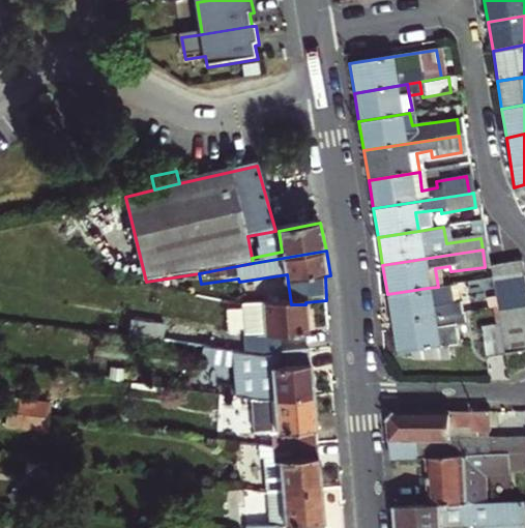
[(485,267),(487,281),(519,275),(517,261),(485,267)]
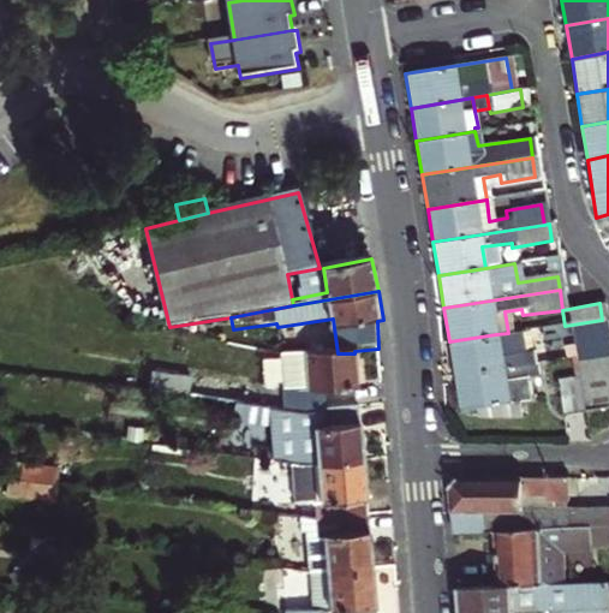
[(602,320),(565,326),(568,343),(605,337),(602,320)]
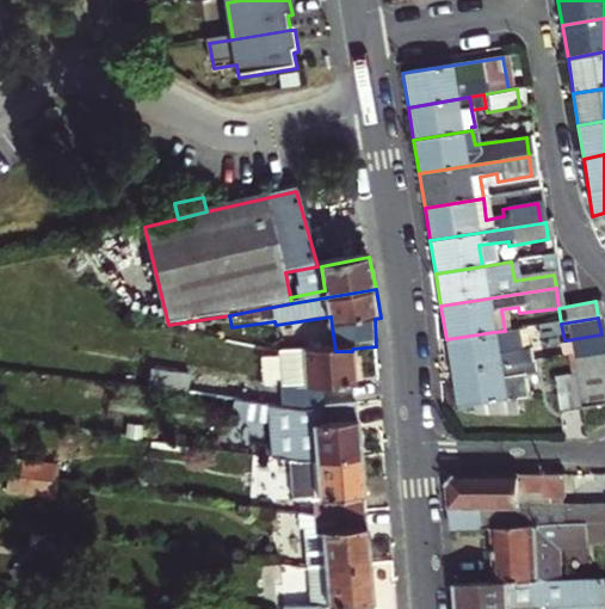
[(493,332),(446,339),(451,373),(526,361),(525,350),(497,354),(493,332)]
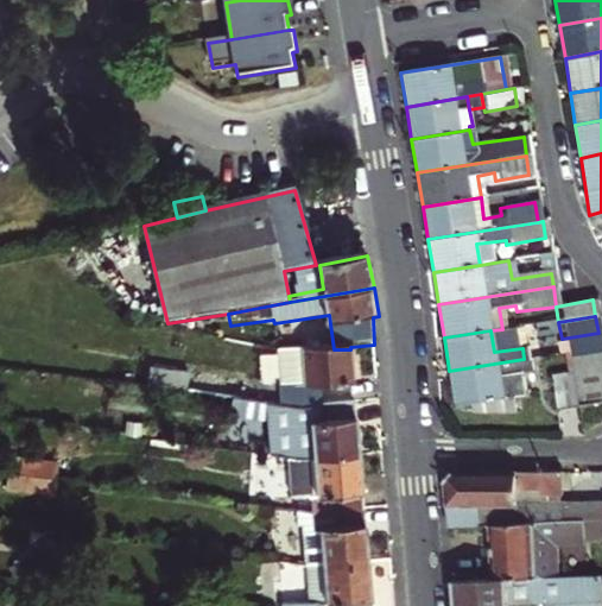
[(562,339),(564,355),(601,351),(599,333),(562,339)]
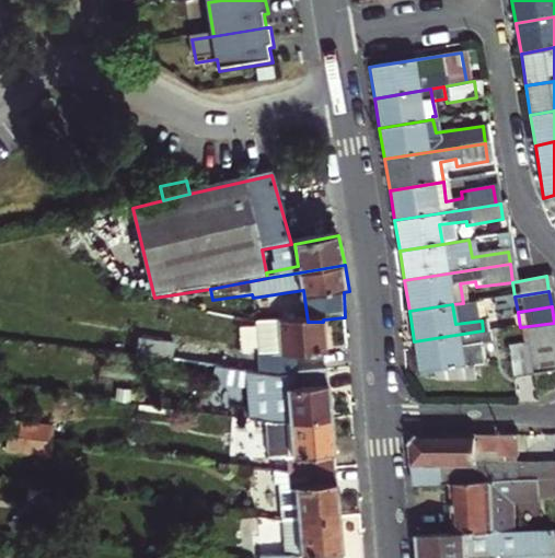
[(308,322),(257,324),(262,378),(280,380),(299,379),(297,359),(326,356),(323,322),(308,322)]
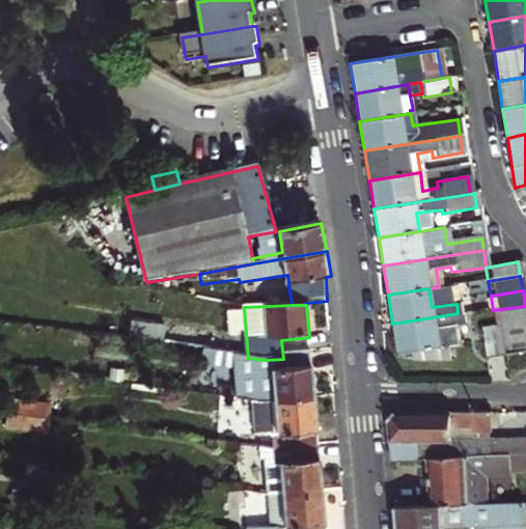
[(495,324),(525,318),(525,312),(525,306),(493,310),(495,324)]
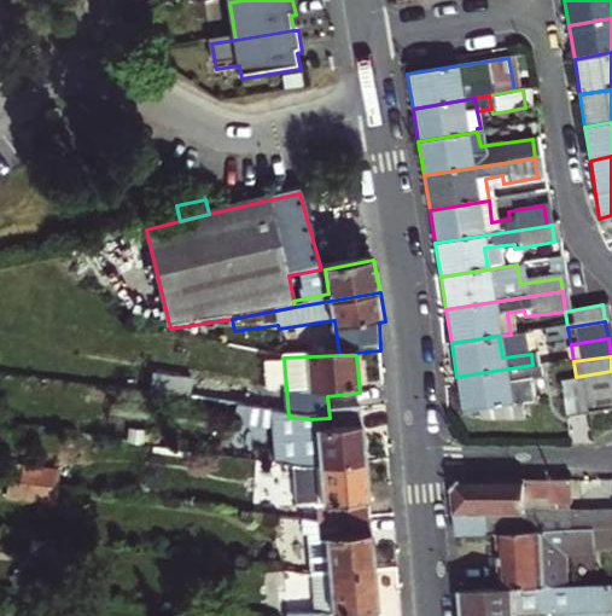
[(532,365),(456,377),(464,420),(518,419),(517,404),(528,401),(524,379),(535,378),(532,365)]
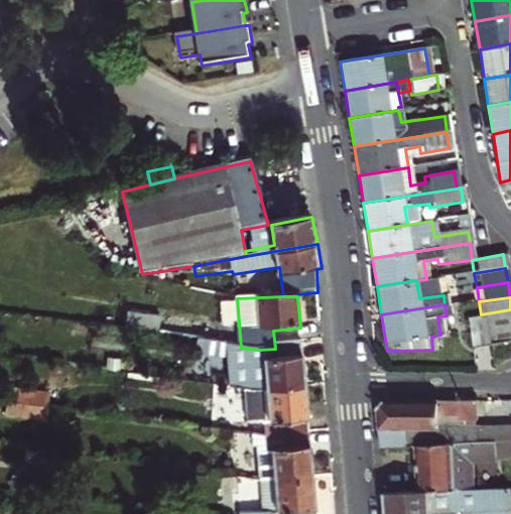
[(510,309),(481,314),(483,329),(510,324),(510,309)]
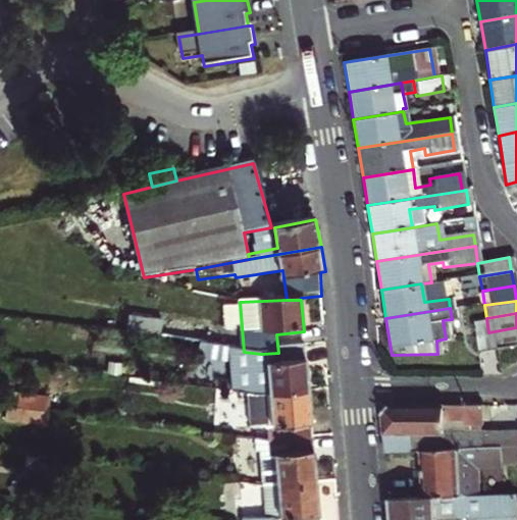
[(474,351),(492,349),(488,332),(486,318),(469,321),(474,351)]
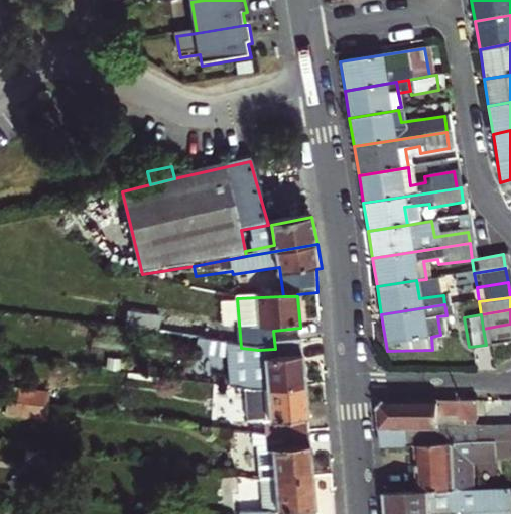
[(172,339),(202,343),(204,327),(173,324),(172,339)]
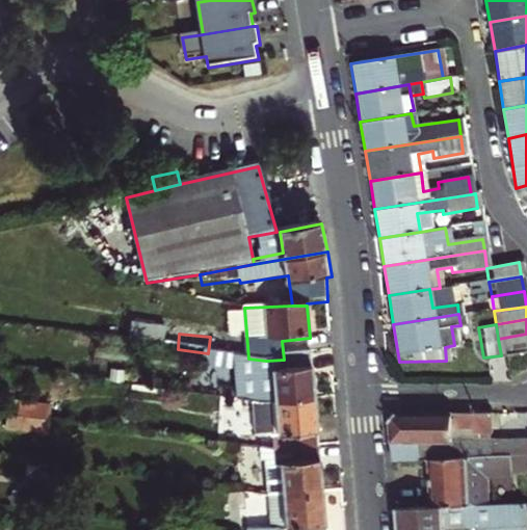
[(526,334),(498,339),(501,355),(526,350),(526,334)]
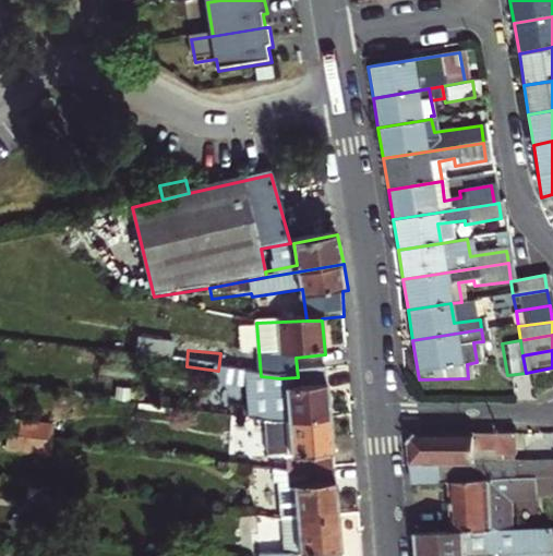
[(253,422),(277,425),(289,426),(334,422),(329,374),(298,377),(279,378),(261,376),(218,371),(216,388),(251,393),(253,422)]
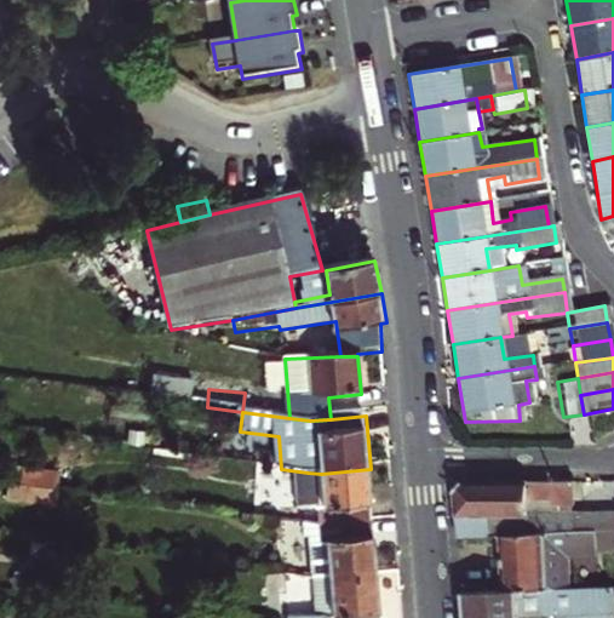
[(305,511),(307,527),(320,528),(374,525),(371,469),(321,474),(308,473),(310,511),(305,511)]
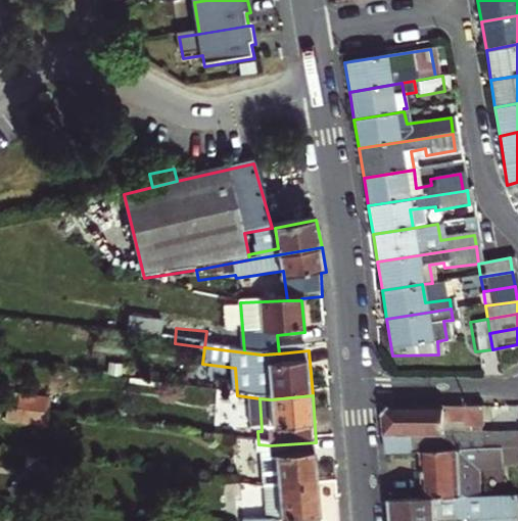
[(51,405),(22,400),(20,413),(49,417),(51,405)]
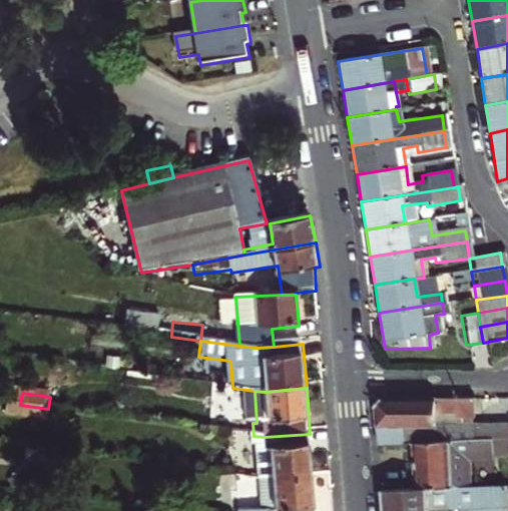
[(373,427),(374,447),(409,445),(501,439),(501,423),(432,424),(432,414),(453,413),(453,419),(469,419),(469,398),(377,400),(371,407),(373,427)]
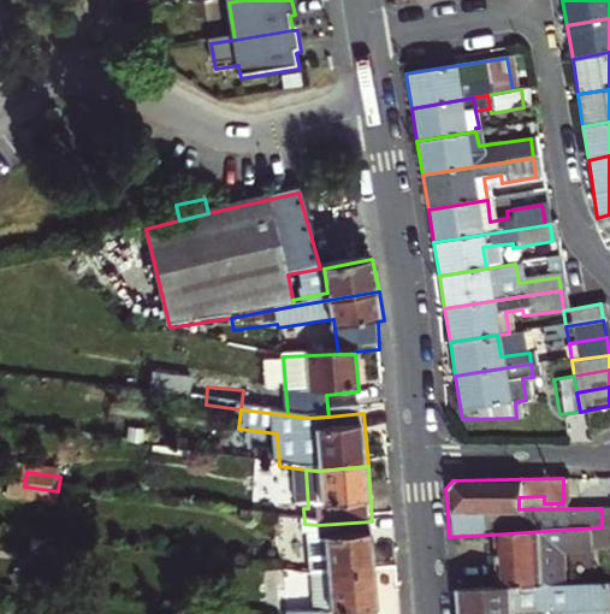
[(57,506),(58,491),(24,486),(23,501),(57,506)]
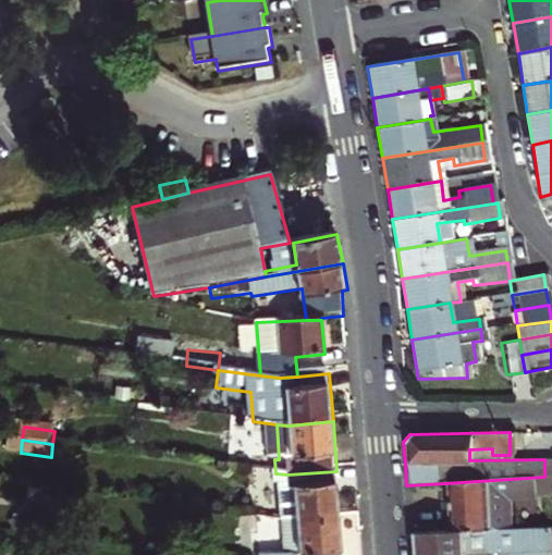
[(341,519),(336,471),(287,475),(276,473),(277,486),(281,486),(284,521),(294,523),(341,519)]
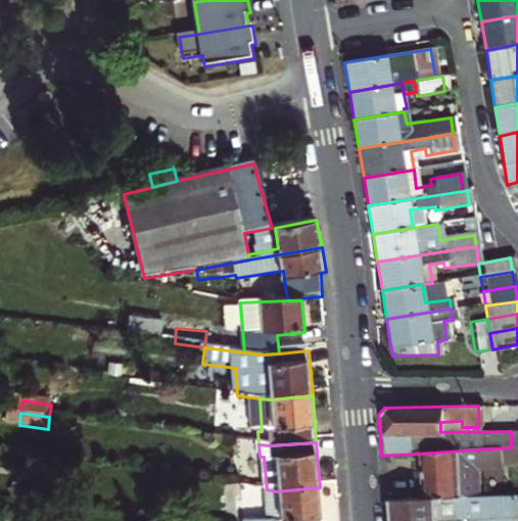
[(419,500),(512,494),(511,461),(517,460),(517,446),(511,447),(417,454),(419,500)]
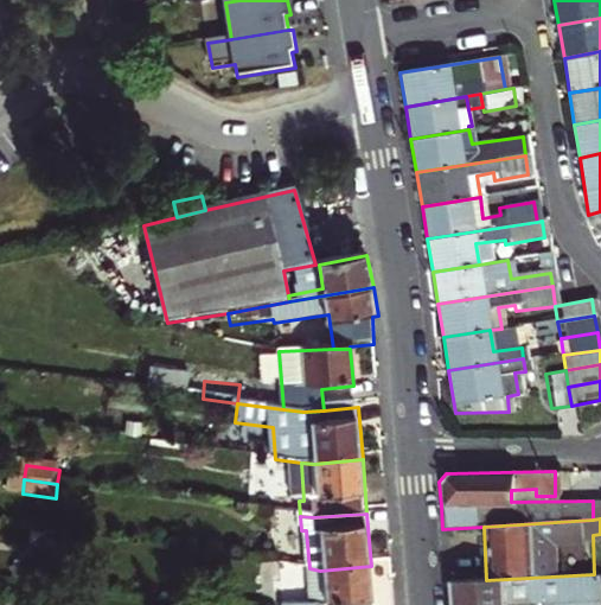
[(373,604),(371,566),(320,571),(309,568),(312,604),(373,604)]
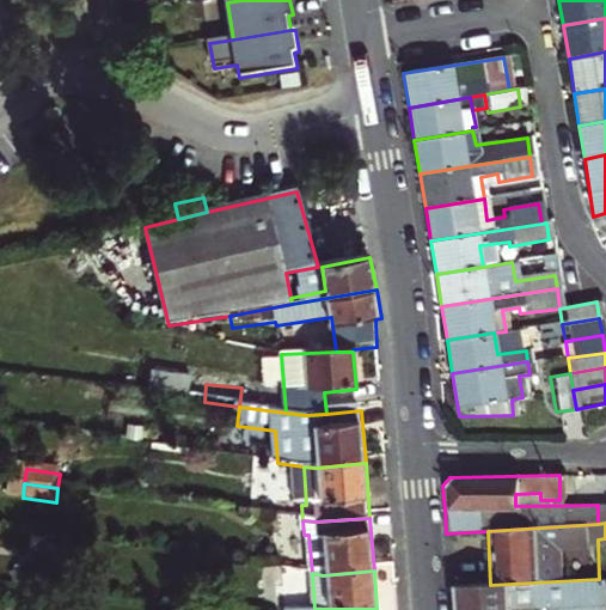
[(32,577),(31,587),(51,591),(53,579),(32,577)]
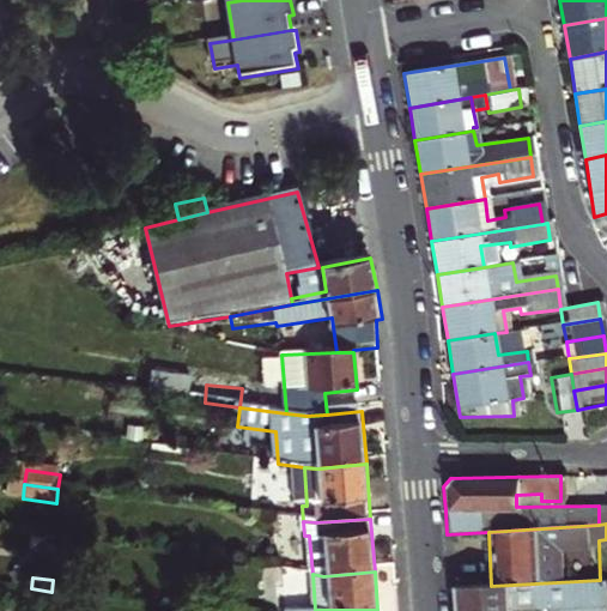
[(524,610),(539,609),(539,610),(602,610),(600,580),(491,586),(451,588),(453,610),(524,610)]
